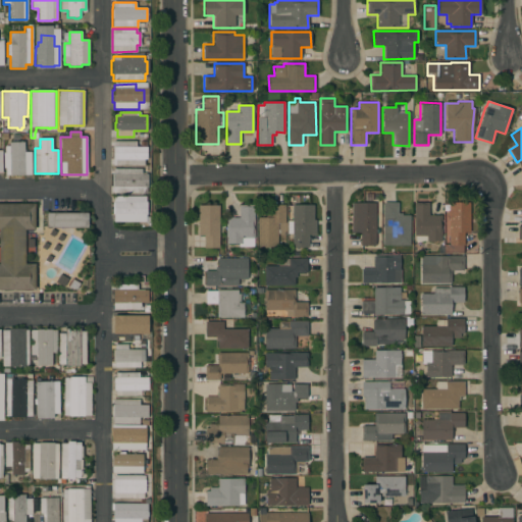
[(136,141),(136,147),(146,147),(146,159),(144,159),(144,165),(113,165),(113,157),(112,157),(112,149),(113,149),(113,147),(113,141),(136,141)]
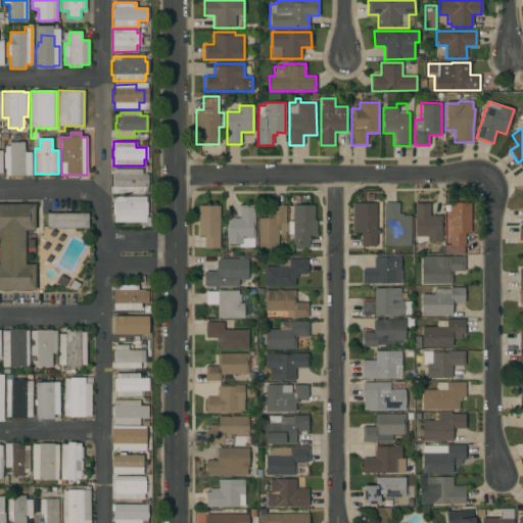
[(31,175),(25,175),(25,176),(9,176),(9,175),(5,175),(5,146),(9,146),(9,142),(25,142),(25,152),(31,152),(31,175)]
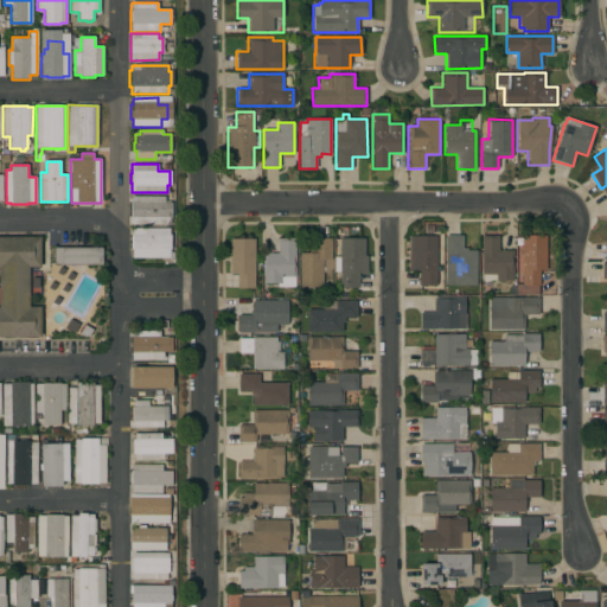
[(164,196),(164,203),(171,203),(171,224),(131,224),(131,216),(131,203),(131,197),(164,196)]
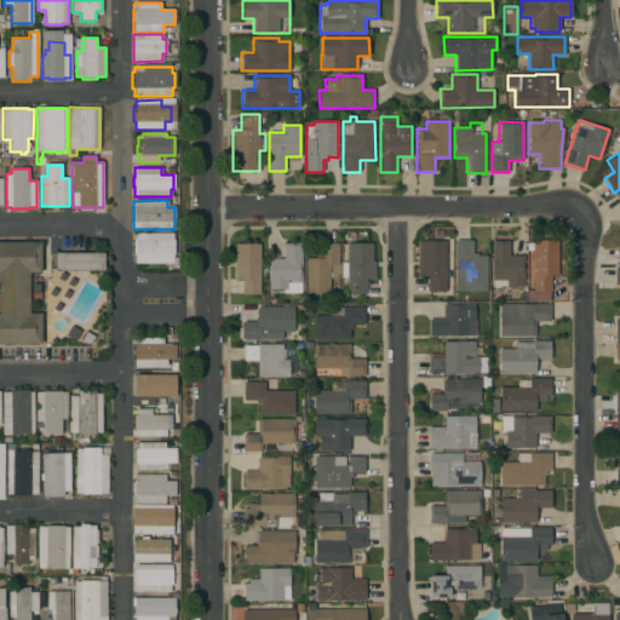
[(173,233),(173,240),(174,240),(174,254),(173,254),(173,263),(136,263),(136,254),(135,254),(135,240),(136,240),(136,233),(173,233)]
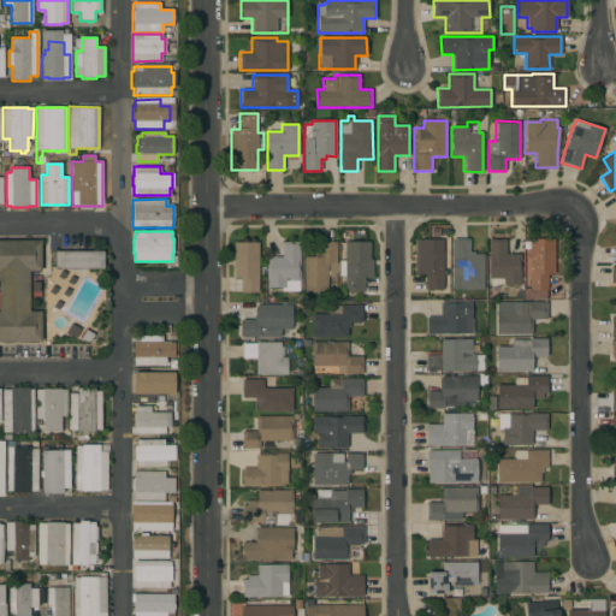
[(484,290),(461,290),(461,289),(452,289),(451,238),(469,238),(469,252),(474,252),(474,254),(484,254),(484,290)]
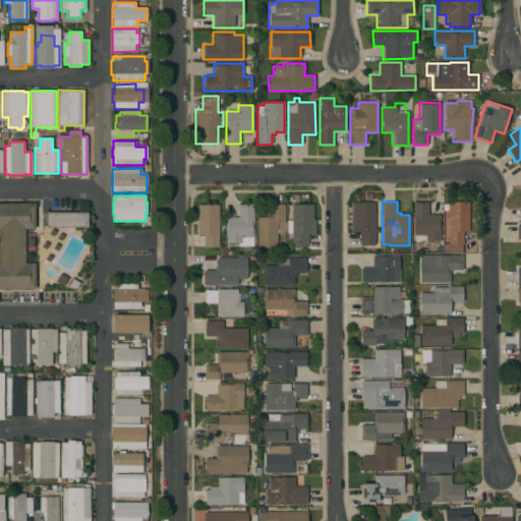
[(413,203),(428,201),(428,215),(441,215),(441,240),(425,241),(425,235),(413,235),(413,203)]
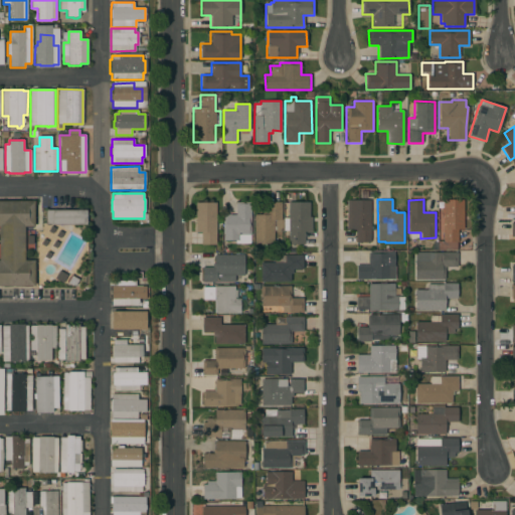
[(464,229),(458,229),(458,241),(457,241),(457,250),(438,250),(438,240),(443,240),(443,211),(442,211),(442,207),(443,207),(443,199),(464,199),(464,229)]
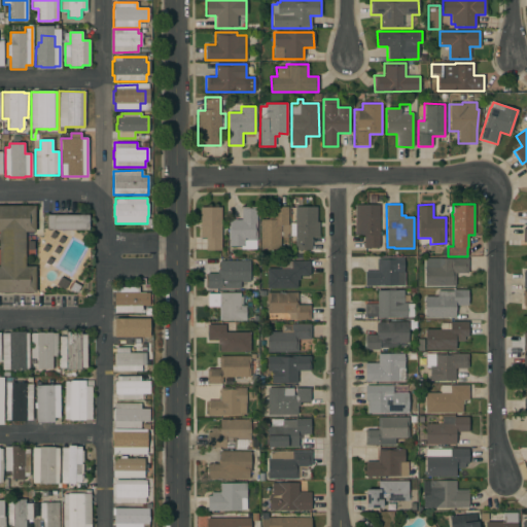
[(379,247),(363,248),(363,235),(355,235),(355,205),(379,205),(379,247)]
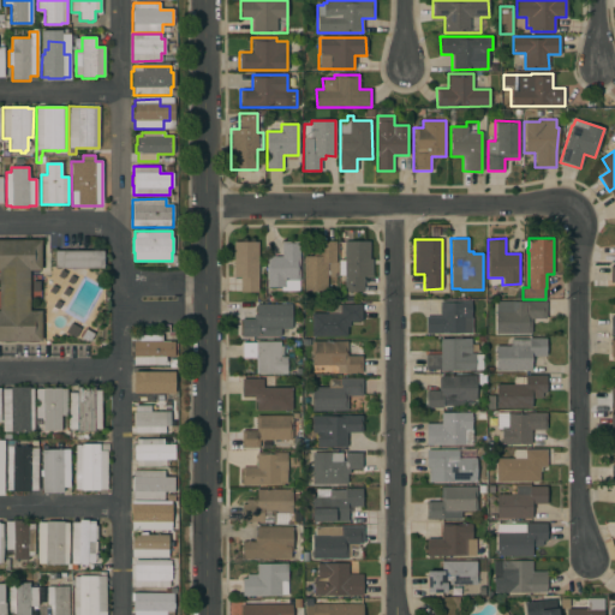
[(0,240),(41,240),(41,270),(29,270),(29,311),(41,311),(41,341),(0,341),(0,240)]
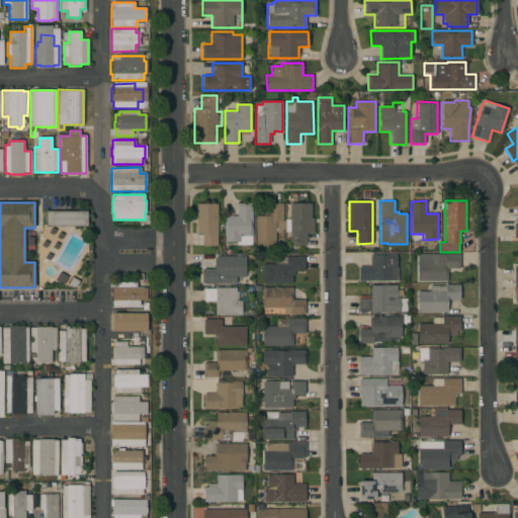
[(217,246),(202,246),(202,234),(196,234),(196,203),(217,203),(217,246)]
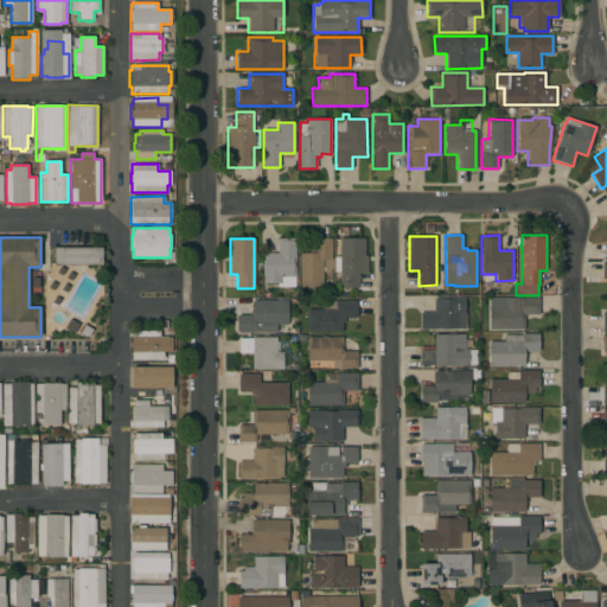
[(263,254),(278,253),(278,238),(294,238),(295,276),(294,276),(294,286),(280,286),(280,283),(263,283),(263,254)]
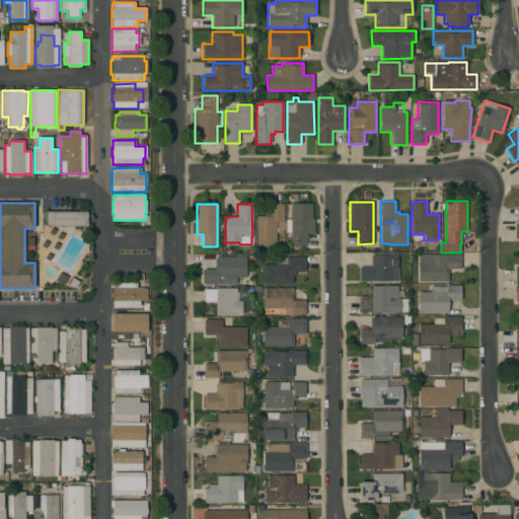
[(255,216),(264,216),(264,207),(269,207),(269,204),(284,204),(284,221),(285,221),(285,233),(276,233),(276,246),(255,246),(255,216)]
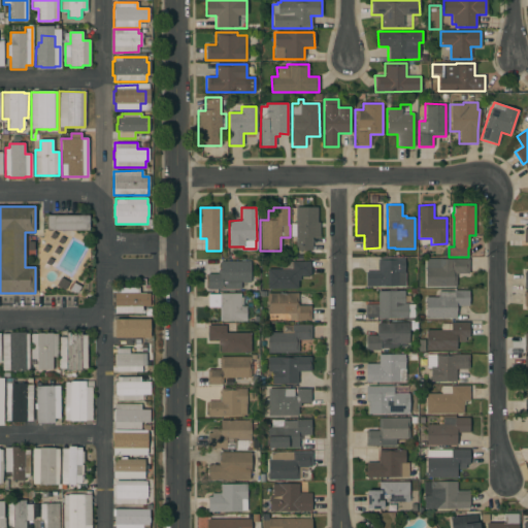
[(296,207),(317,207),(317,223),(320,223),(320,238),(312,237),(312,251),(295,251),(296,207)]
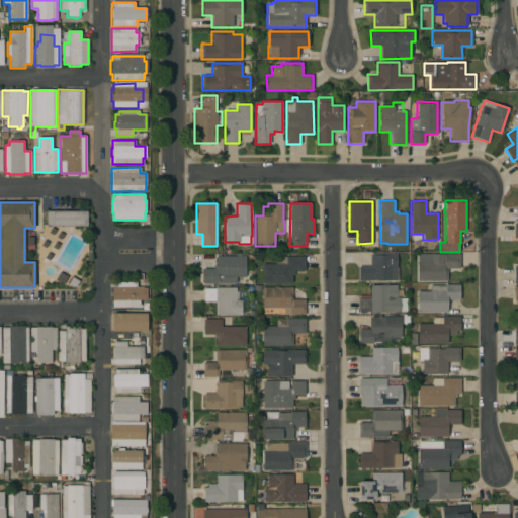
[(87,211),(87,226),(47,226),(47,211),(87,211)]
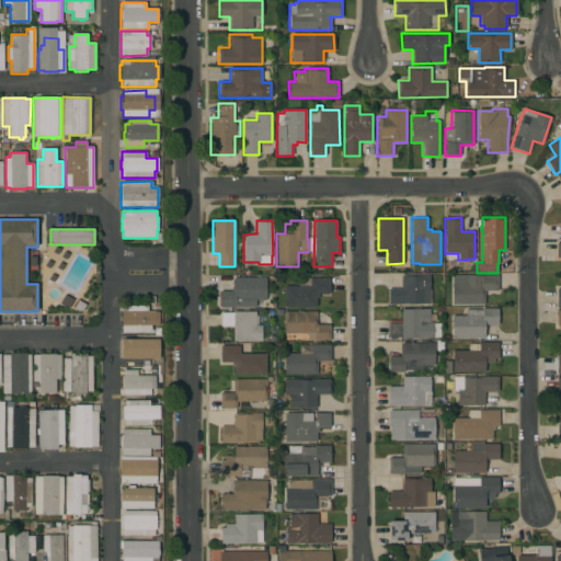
[(430,275),(430,290),(431,290),(431,305),(388,305),(388,288),(402,288),(402,275),(430,275)]
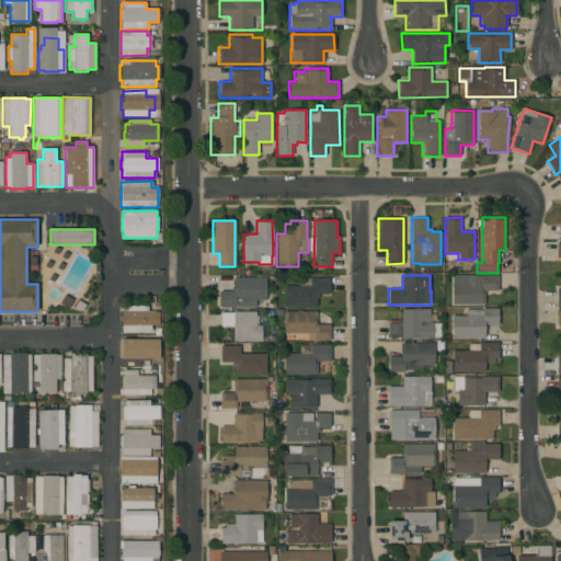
[(453,305),(453,275),(497,275),(497,290),(484,290),(484,304),(453,305)]
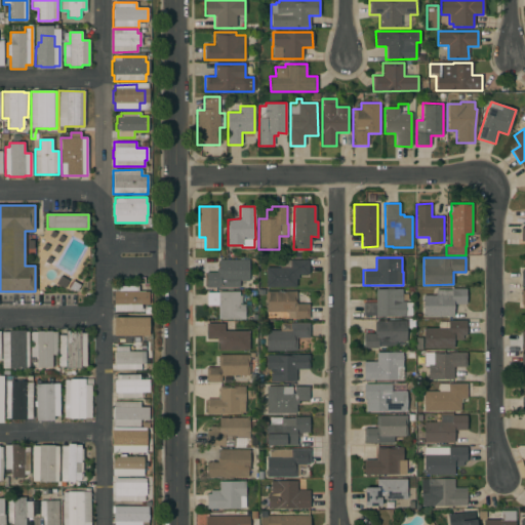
[(248,259),(248,281),(239,281),(239,287),(206,287),(206,273),(216,272),(216,269),(218,269),(218,259),(248,259)]
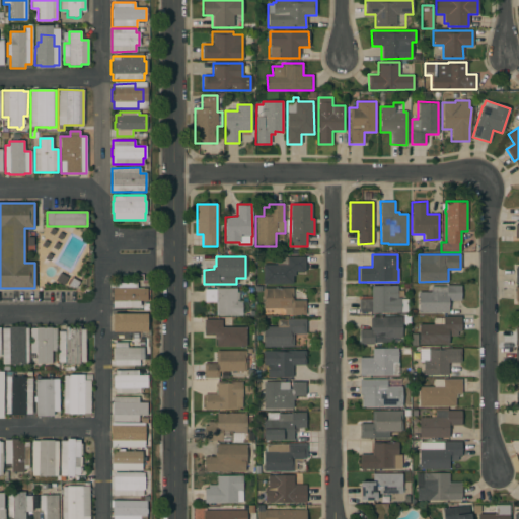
[(305,256),(305,272),(294,272),(294,276),(293,276),(293,284),(263,284),(263,265),(287,265),(287,256),(305,256)]
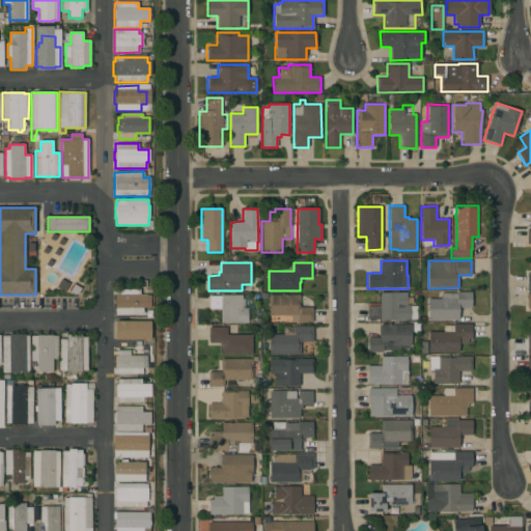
[(140,289),(140,295),(150,295),(150,307),(142,307),(142,314),(115,315),(115,306),(114,306),(114,297),(116,297),(115,289),(140,289)]
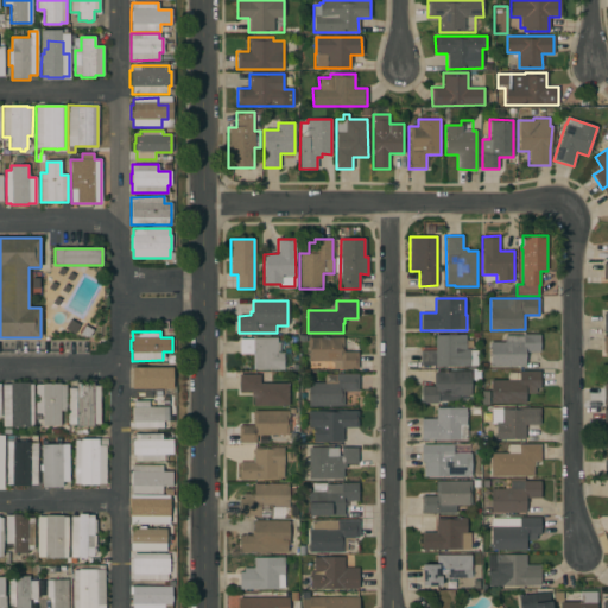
[(491,367),(491,342),(505,342),(505,335),(523,335),(523,334),(539,334),(540,352),(525,352),(525,366),(491,367)]
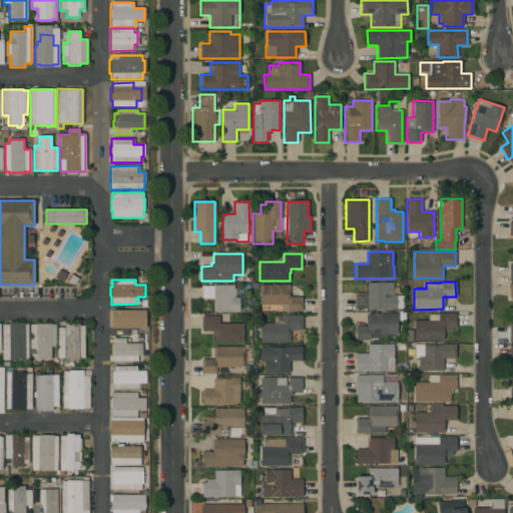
[(393,283),(393,288),(398,287),(399,295),(396,295),(396,309),(367,310),(367,308),(355,309),(355,297),(356,297),(356,295),(368,295),(368,283),(393,283)]
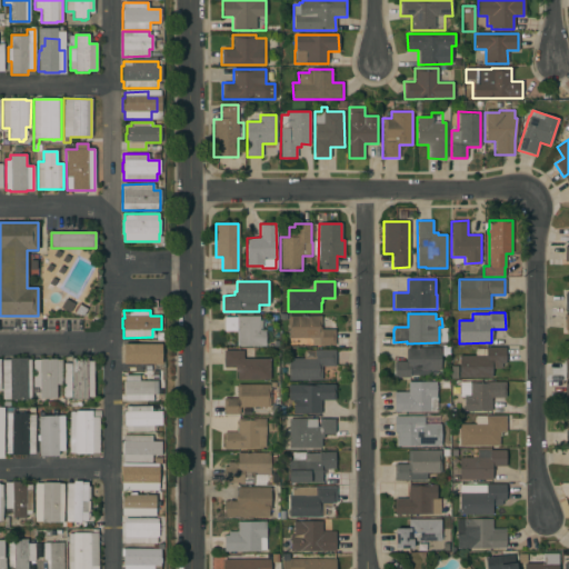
[(237,346),(237,330),(225,331),(225,317),(237,317),(237,316),(259,316),(259,320),(261,320),(261,328),(259,328),(259,329),(266,329),(266,346),(237,346)]
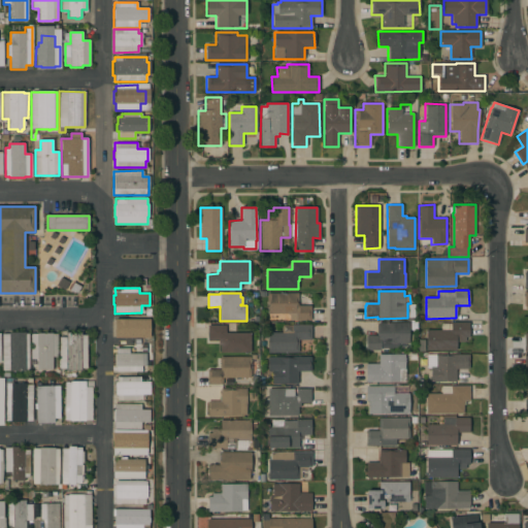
[(298,293),(298,305),(310,305),(310,321),(289,321),(289,314),(267,314),(267,293),(298,293)]
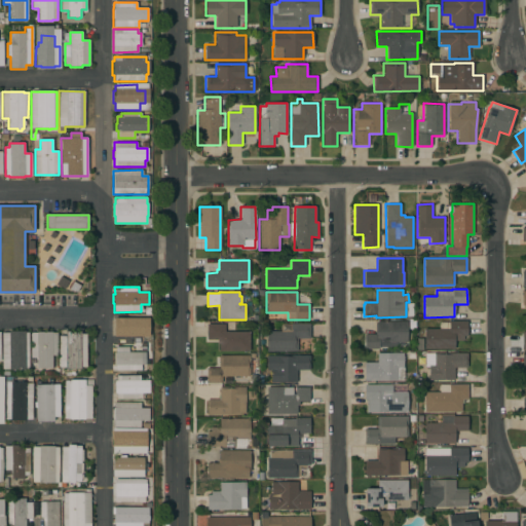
[(424,349),(424,329),(440,329),(440,323),(448,323),(448,321),(466,321),(466,336),(463,336),(463,341),(454,341),(454,349),(424,349)]
